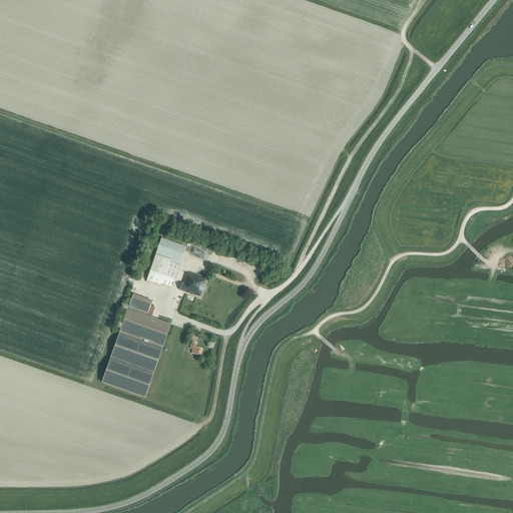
[(148,276),(147,281),(161,286),(161,284),(171,288),(186,247),(161,238),(151,268),(150,272),(148,271),(147,274),(149,274),(148,276)]
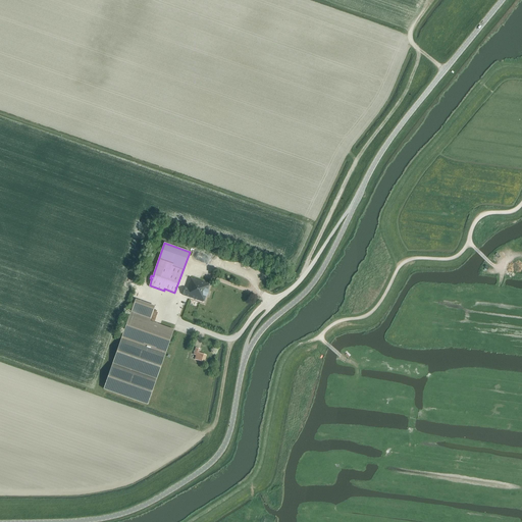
[(494,254),(498,257),(503,252),(500,249),(494,254)]
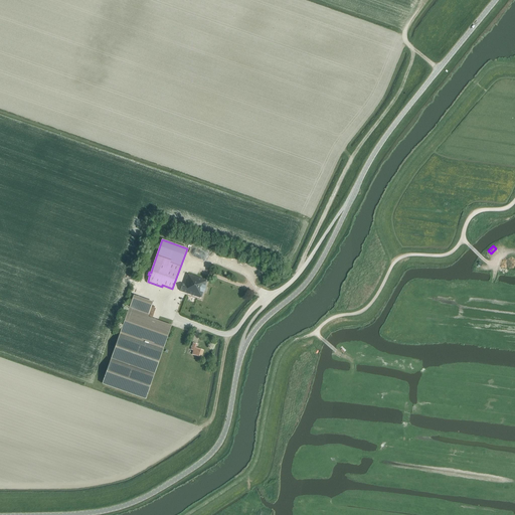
[(183,285),(180,292),(201,299),(203,293),(205,287),(207,281),(188,275),(187,279),(186,279),(184,285),(183,285)]
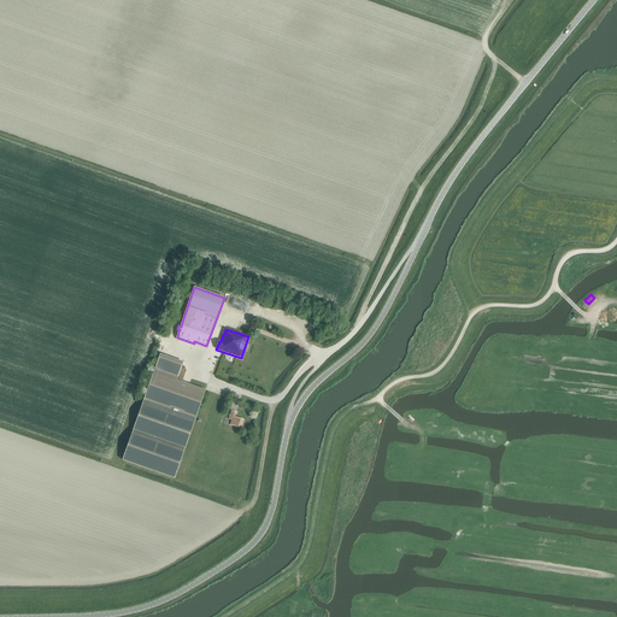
[(145,401),(123,460),(174,479),(184,450),(183,450),(184,448),(183,448),(194,419),(194,418),(195,418),(205,391),(177,381),(165,376),(171,359),(160,354),(160,356),(156,353),(153,359),(158,362),(144,400),(145,400),(145,401)]
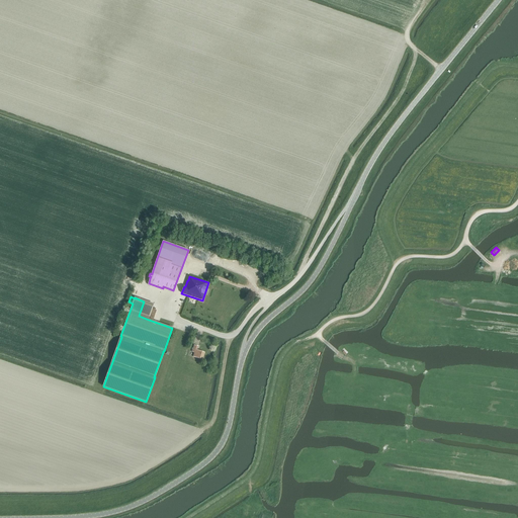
[(177,314),(183,316),(187,305),(181,303),(177,314)]
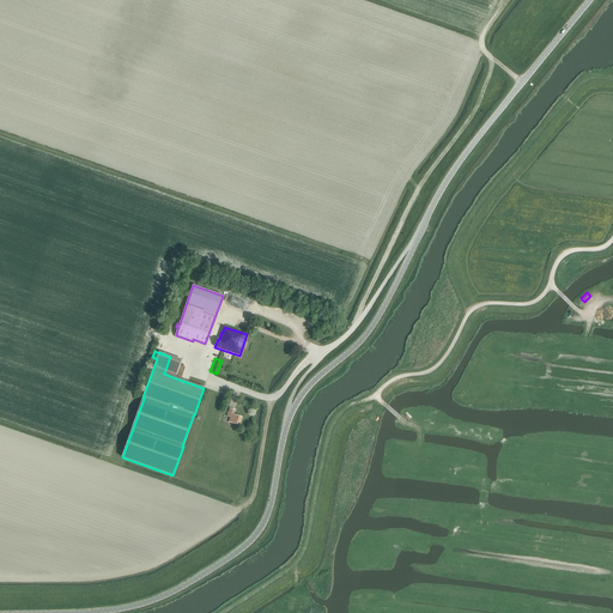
[(229,423),(240,426),(242,418),(234,416),(235,411),(230,408),(228,417),(230,418),(229,423)]
